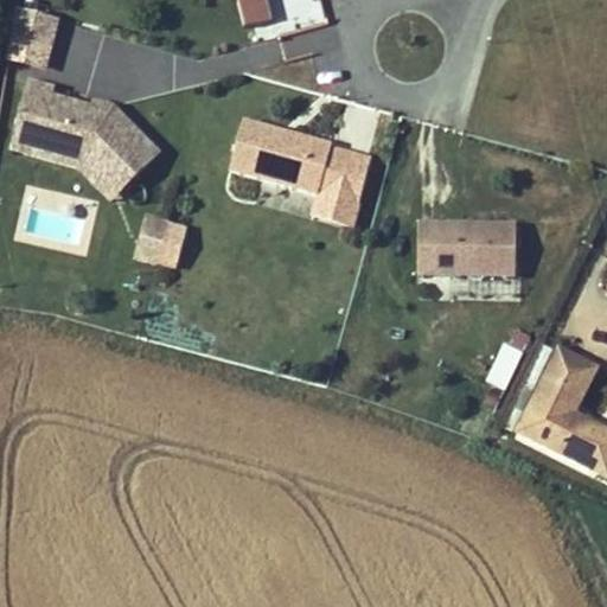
[(19,6),(11,34),(52,46),(61,18),(19,6)]
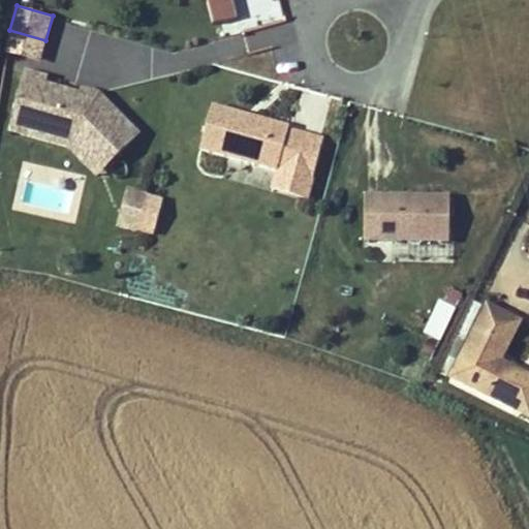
[(9,135),(64,146),(91,172),(101,174),(143,131),(100,91),(54,82),(44,72),(23,68),(9,135)]
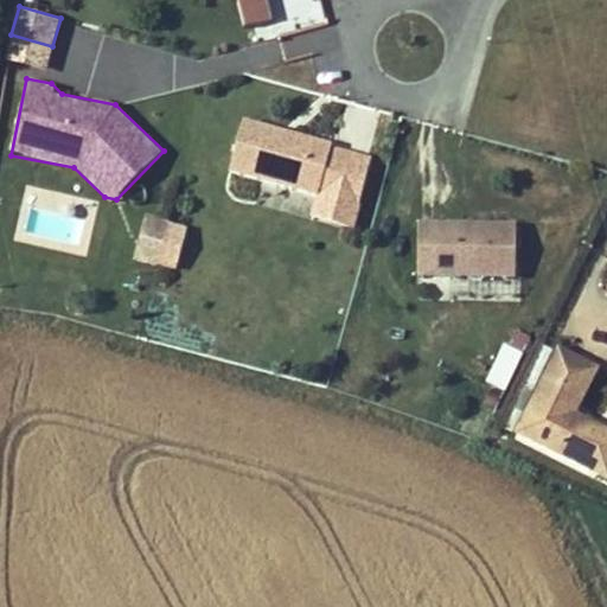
[(319,197),(332,147),(291,135),(291,139),(281,136),(281,133),(244,123),(230,172),(319,197)]
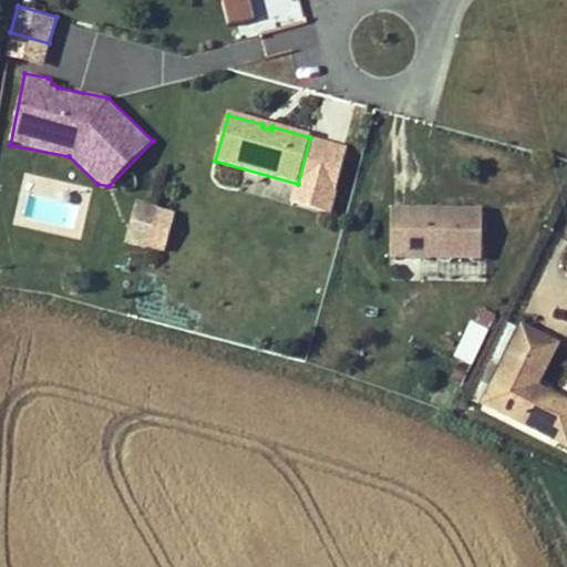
[(136,199),(126,243),(166,251),(176,209),(136,199)]
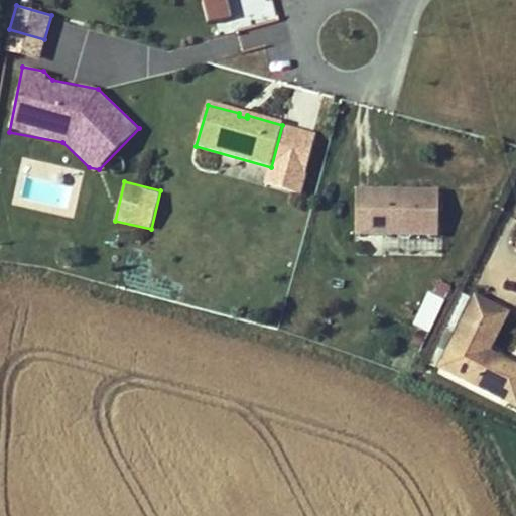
[(371,235),(371,191),(356,191),(356,235),(371,235)]
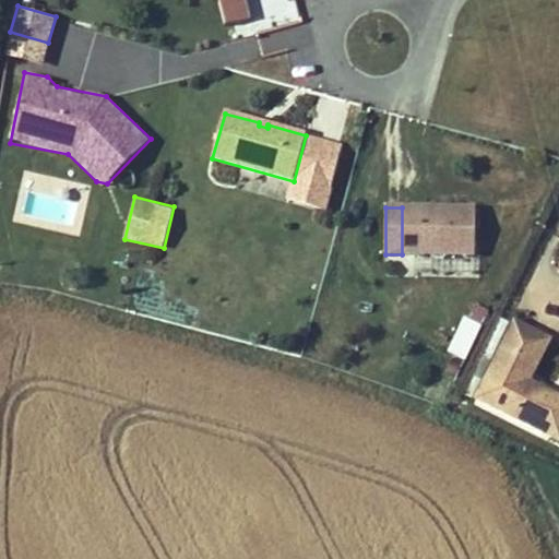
[(475,257),(475,209),(402,207),(402,254),(475,257)]
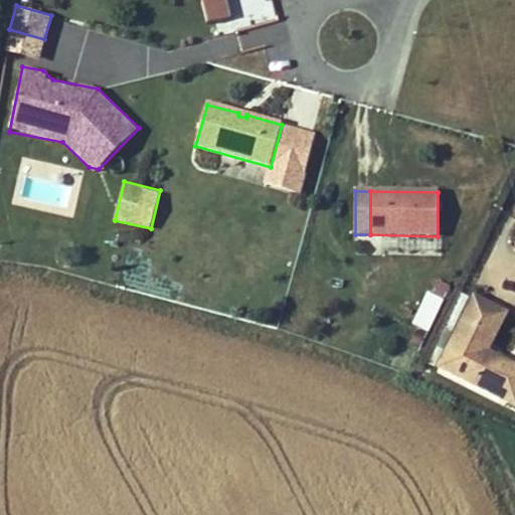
[(434,332),(449,284),(430,278),(414,326),(434,332)]
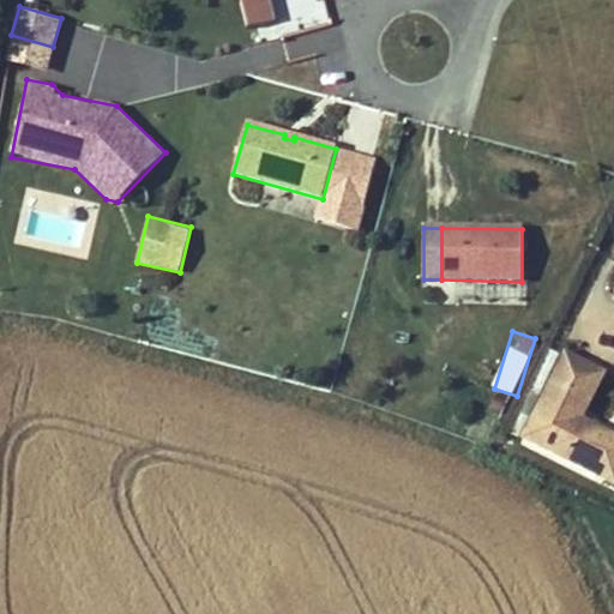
[(597,476),(613,441),(613,437),(581,421),(603,374),(566,356),(524,439),(597,476)]
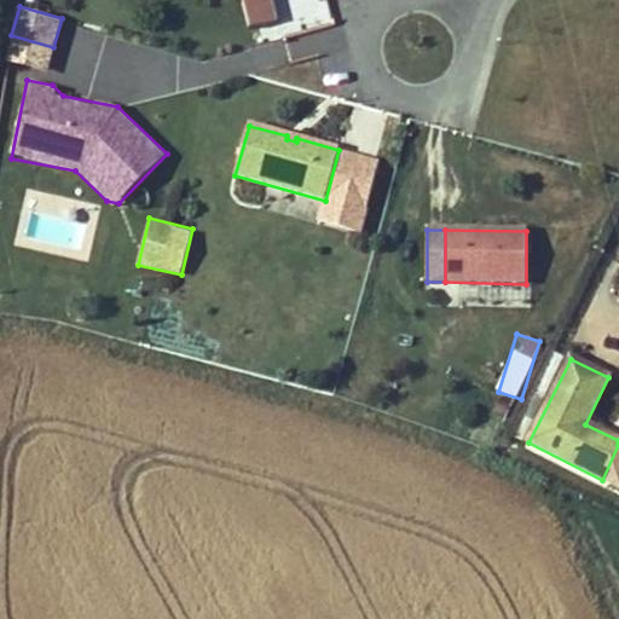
[(618,487),(618,445),(602,480),(618,487)]
